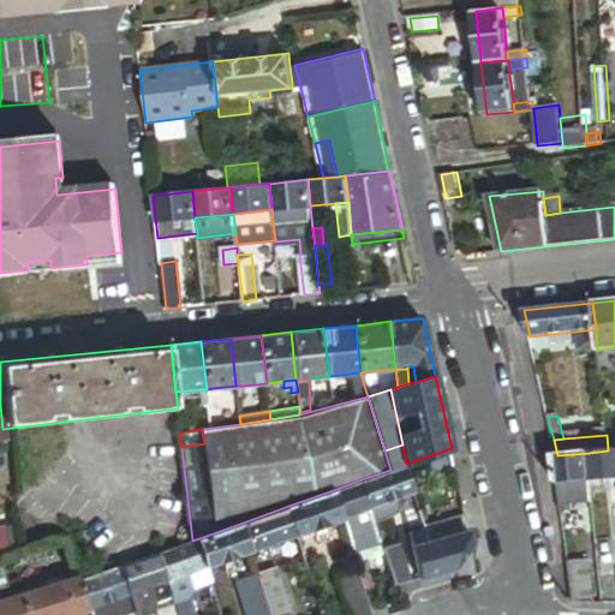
[(402,465),(406,464),(402,445),(384,451),(390,470),(402,465)]
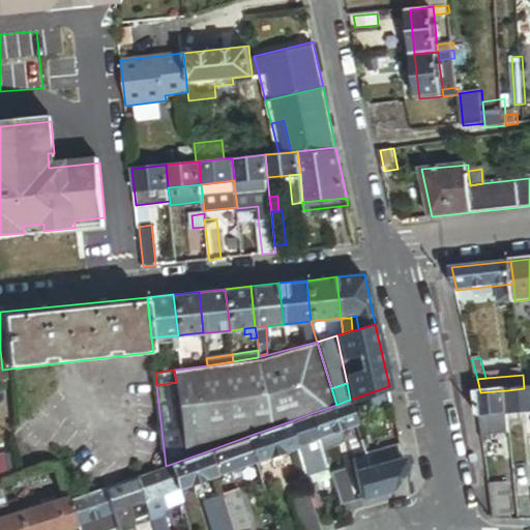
[(529,410),(529,387),(524,388),(507,390),(509,411),(509,412),(529,410)]
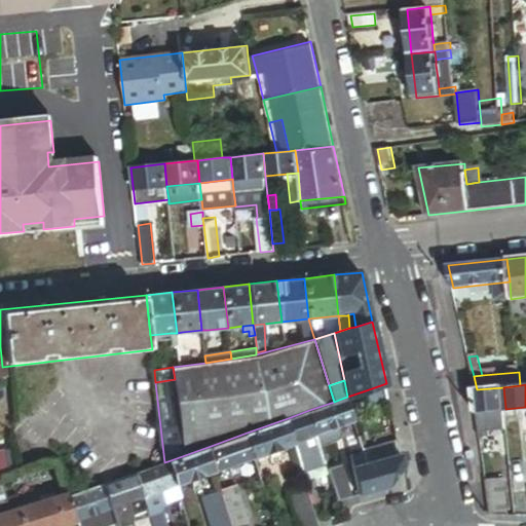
[(505,408),(503,387),(477,389),(479,410),(505,408)]
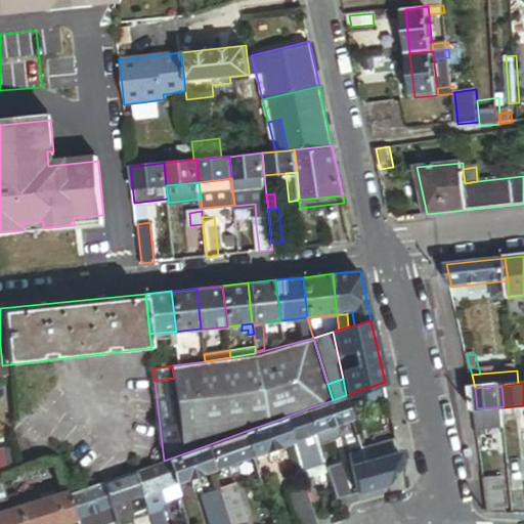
[(364,389),(346,395),(343,396),(348,408),(368,401),(364,389)]
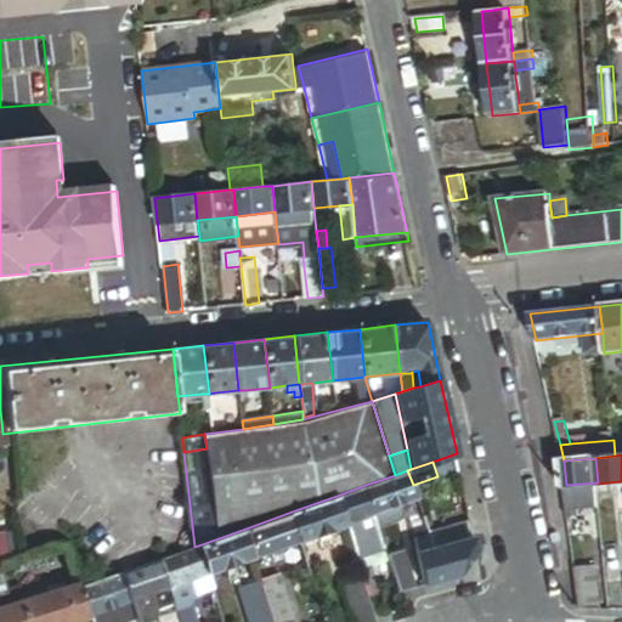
[(413,485),(407,470),(395,475),(366,485),(375,512),(399,503),(417,496),(413,485)]
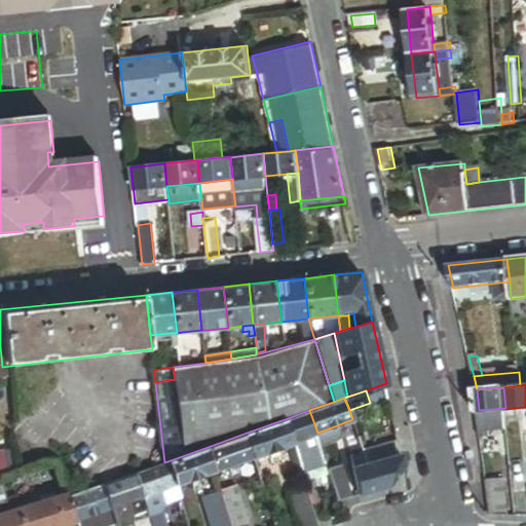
[(479,410),(482,439),(492,438),(492,433),(509,430),(505,409),(505,408),(479,410)]
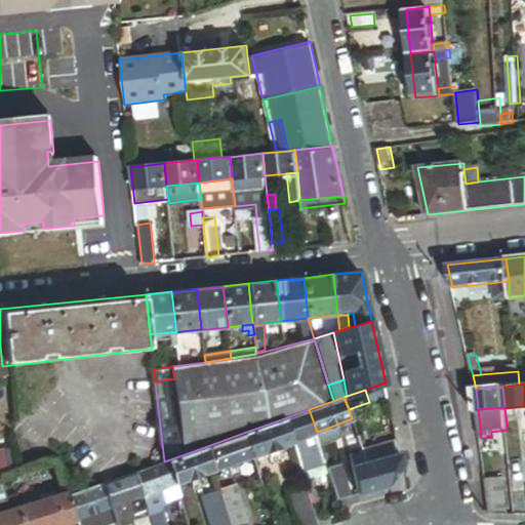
[(309,409),(287,417),(293,440),(317,432),(309,409)]
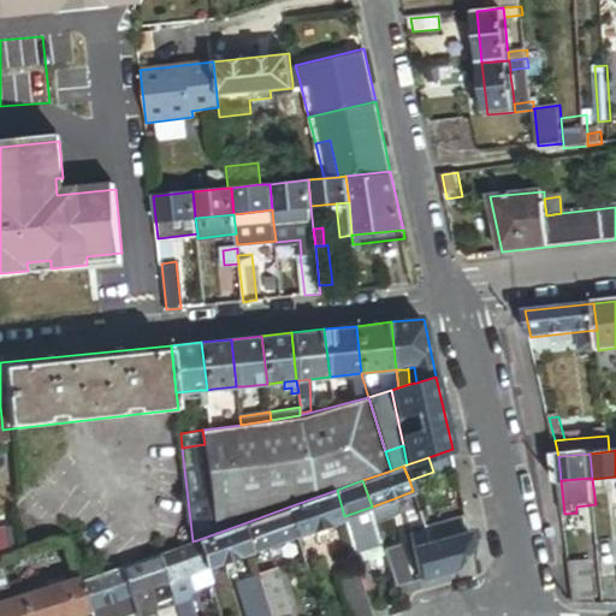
[(292,505),(300,534),(304,532),(319,527),(344,517),(344,516),(337,490),(292,505)]
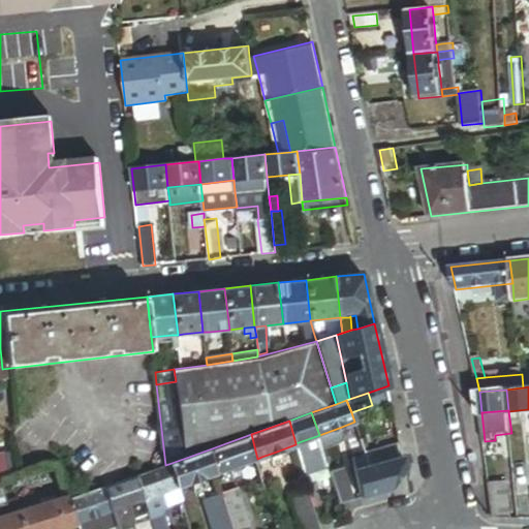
[(339,428),(319,435),(322,446),(340,440),(342,436),(339,428)]
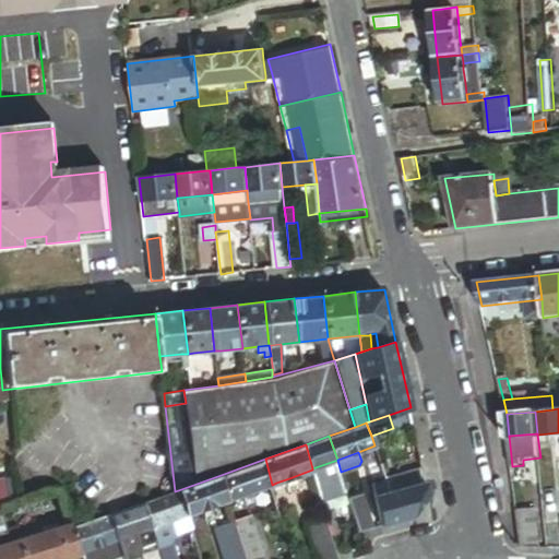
[(230,499),(272,485),(265,459),(224,474),(230,499)]
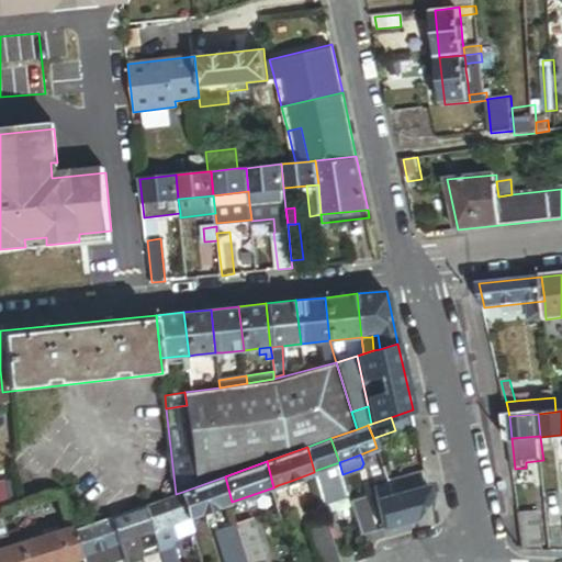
[(314,472),(317,482),(343,474),(339,462),(314,471),(314,472)]
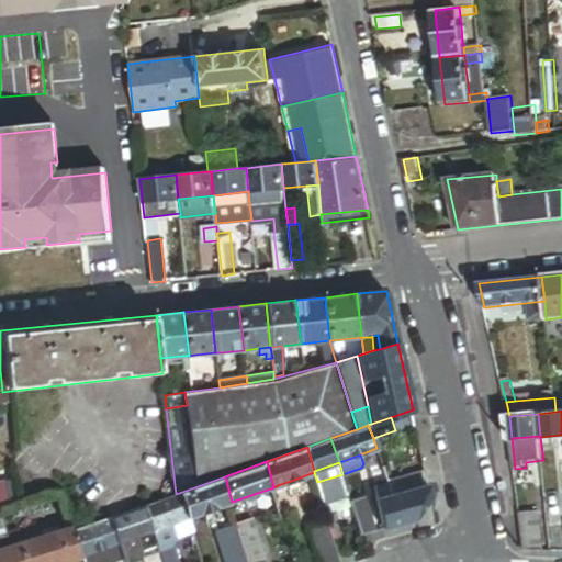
[(426,470),(425,469),(385,479),(386,482),(374,486),(385,527),(416,518),(431,497),(426,470)]
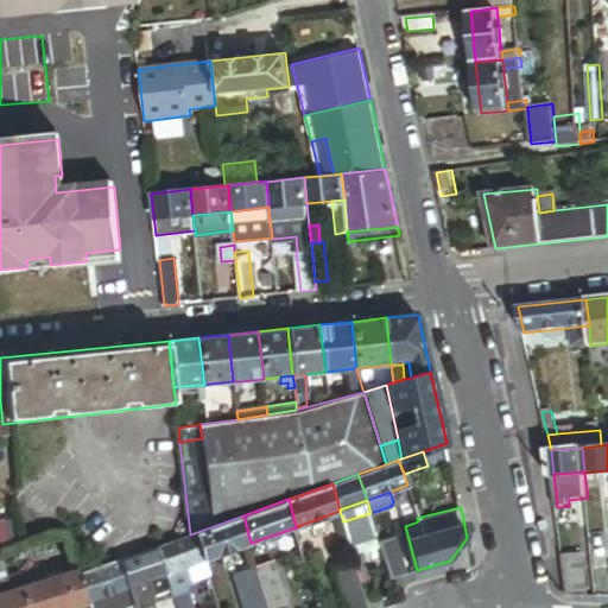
[(343,521),(349,542),(377,532),(371,513),(343,521)]
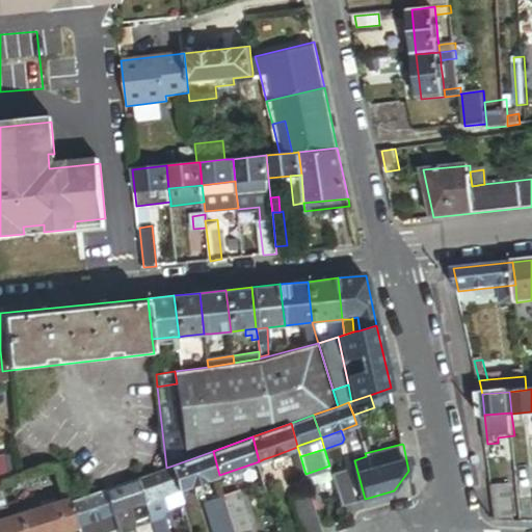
[(179,488),(219,475),(213,451),(173,466),(179,488)]
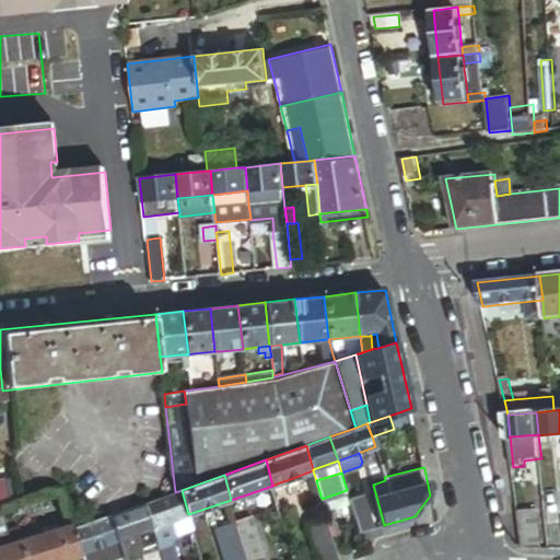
[(292,485),(290,479),(277,483),(279,490),(292,485)]
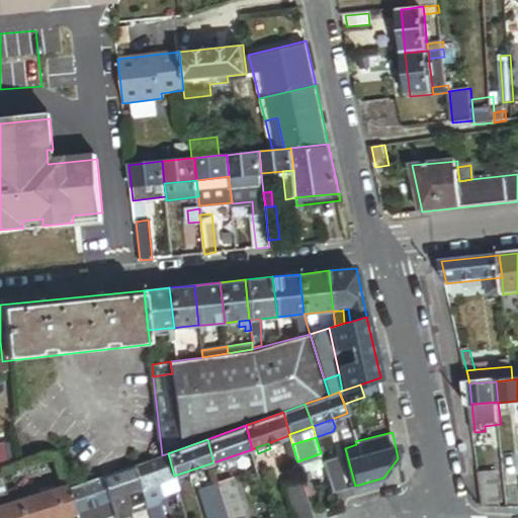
[(168,453),(162,455),(136,465),(143,488),(158,482),(174,476),(168,453)]
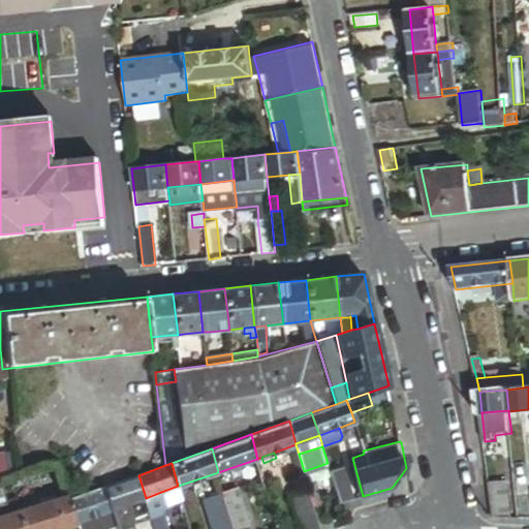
[(528,472),(528,464),(516,465),(521,520),(528,520),(528,472)]
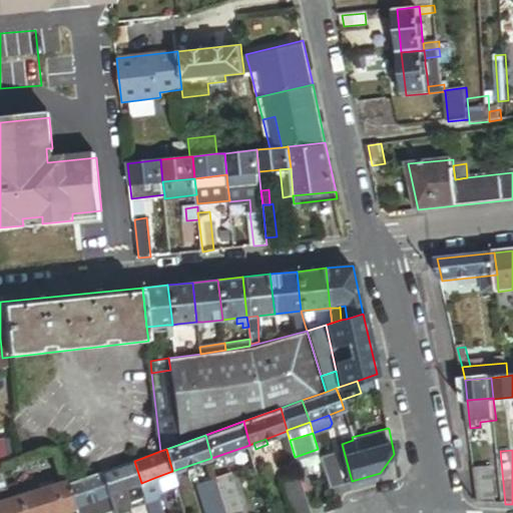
[(330,487),(343,483),(333,452),(320,456),(322,460),(330,487)]
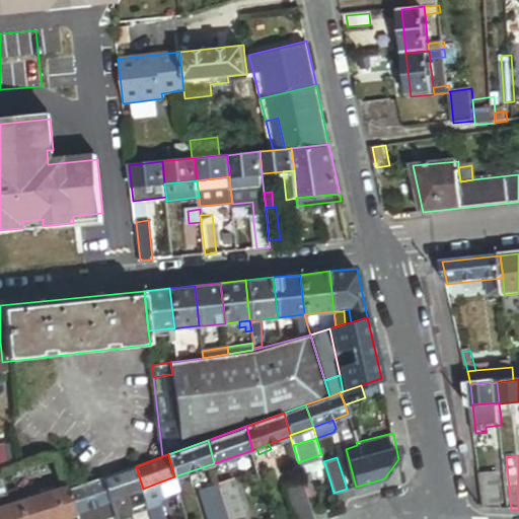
[(143,489),(136,466),(104,478),(112,501),(143,489)]
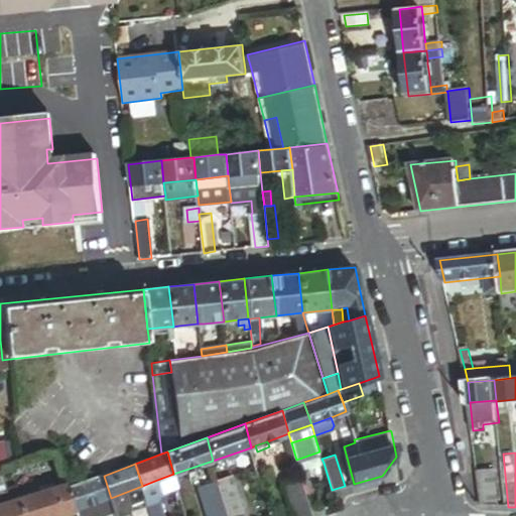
[(177,485),(173,474),(157,480),(160,491),(177,485)]
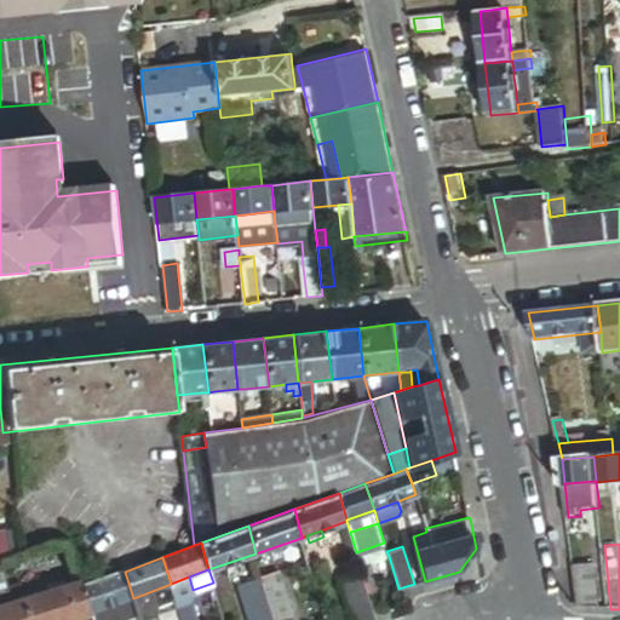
[(262,577),(263,578),(268,595),(286,590),(281,570),(262,577)]
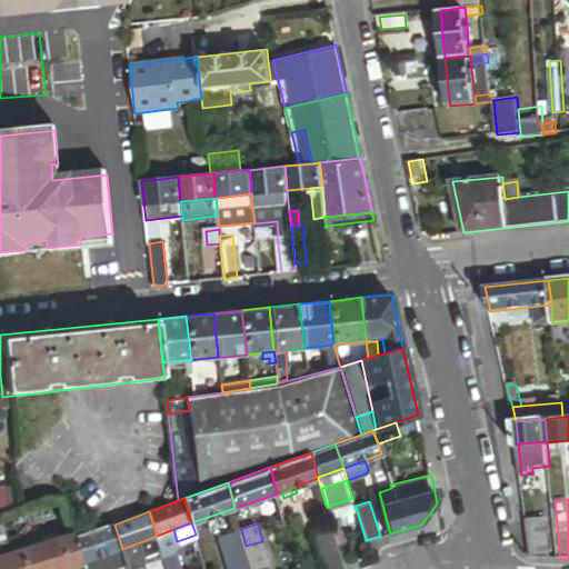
[(122,549),(115,525),(76,540),(83,563),(122,549)]
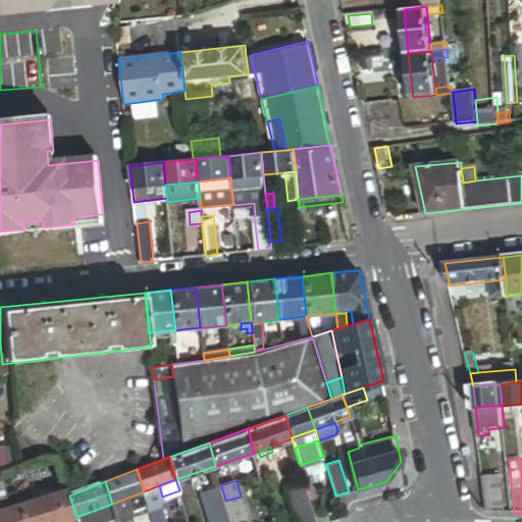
[(489,512),(507,512),(503,481),(485,482),(489,512)]
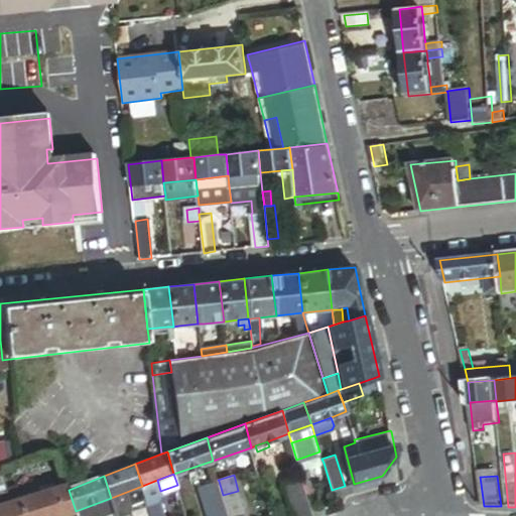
[(160,491),(157,480),(142,486),(146,503),(150,515),(162,515),(157,497),(161,492),(160,491)]
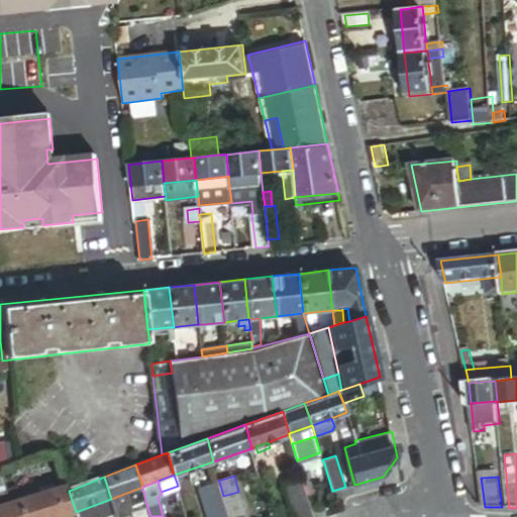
[(313,516),(303,481),(288,486),(297,516),(313,516)]
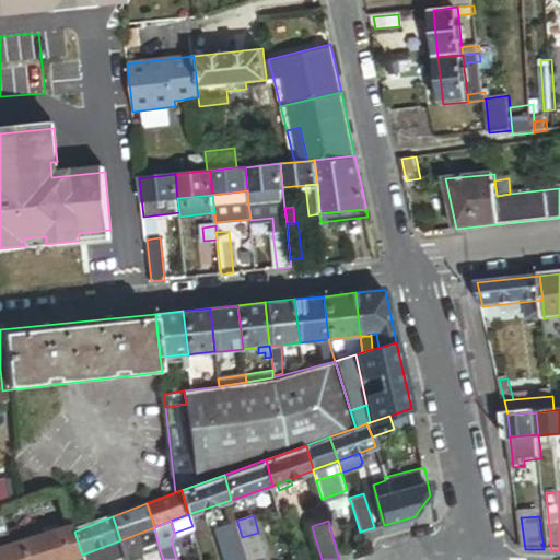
[(242,537),(237,522),(219,527),(228,559),(243,559),(247,559),(242,537)]
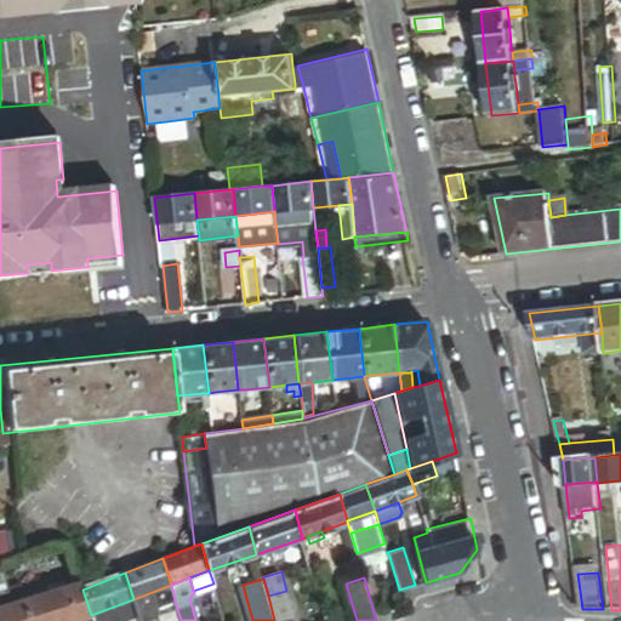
[(91,615),(83,590),(81,582),(0,608),(0,607),(0,620),(81,620),(92,617),(91,615)]
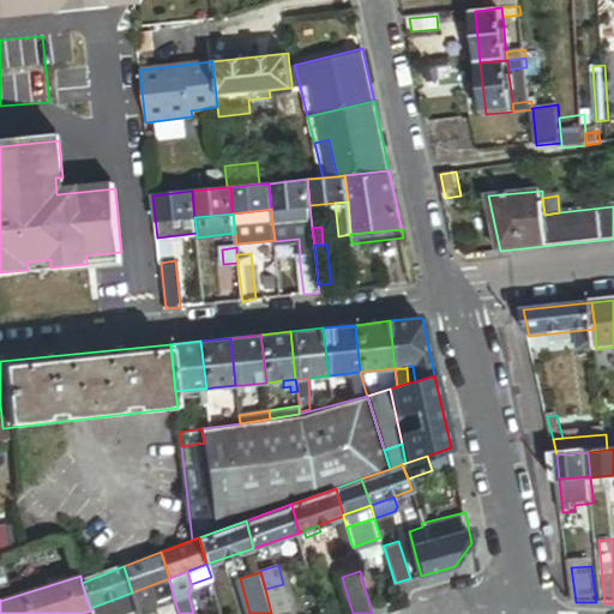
[(283,584),(265,589),(271,613),(287,613),(290,613),(283,584)]
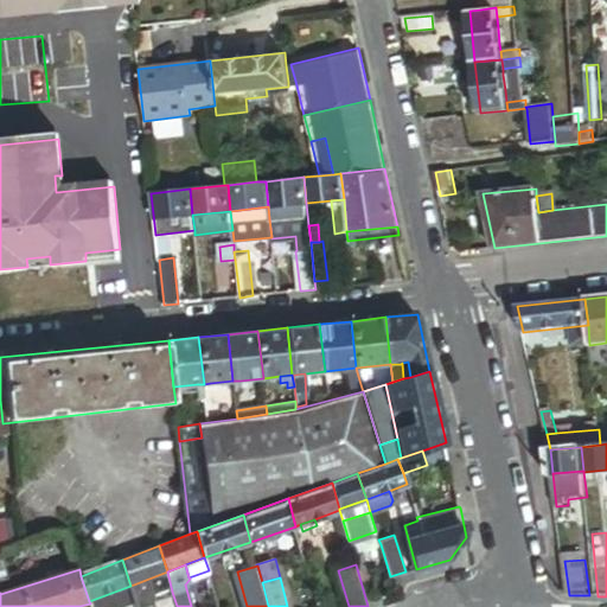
[(90,604),(90,606),(122,606),(135,602),(131,586),(89,601),(90,604)]
